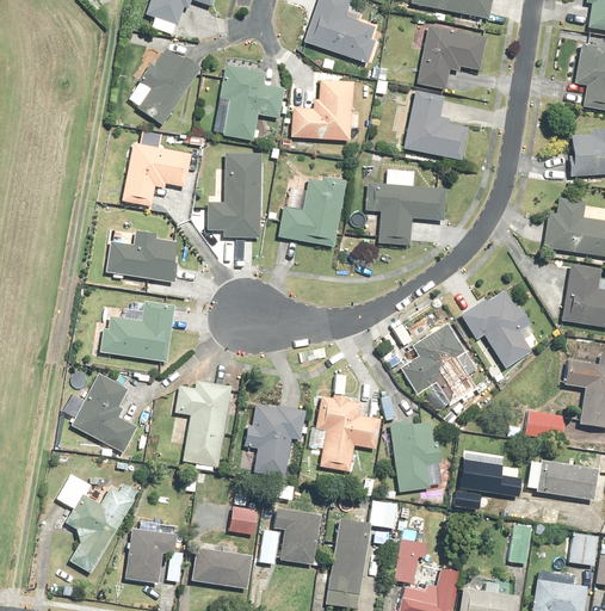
[(196,0),(211,5),(213,0),(148,0),(143,14),(153,17),(150,24),(174,32),(184,6),(187,7),(190,0),(196,0)]
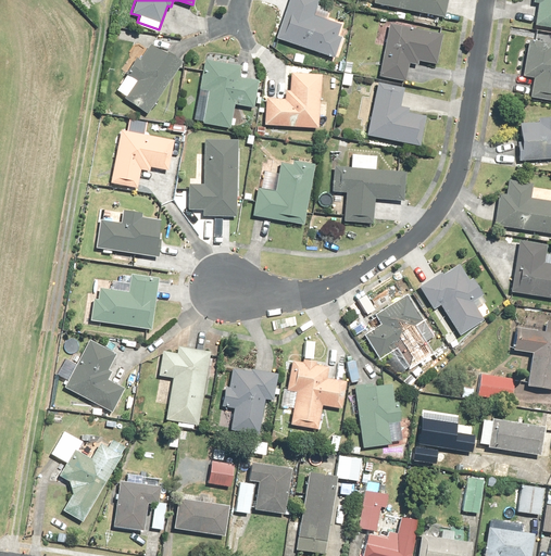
[(317,0),(288,0),(276,36),(335,55),(341,36),(337,35),(340,24),(313,14),(317,0)]
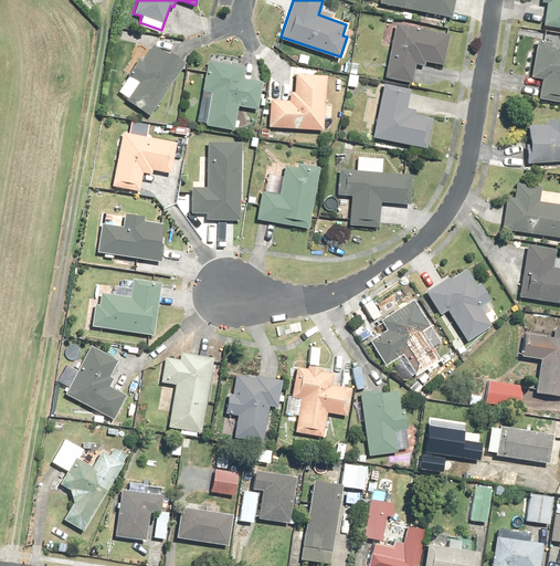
[(374,0),(374,2),(452,14),(454,0),(374,0)]
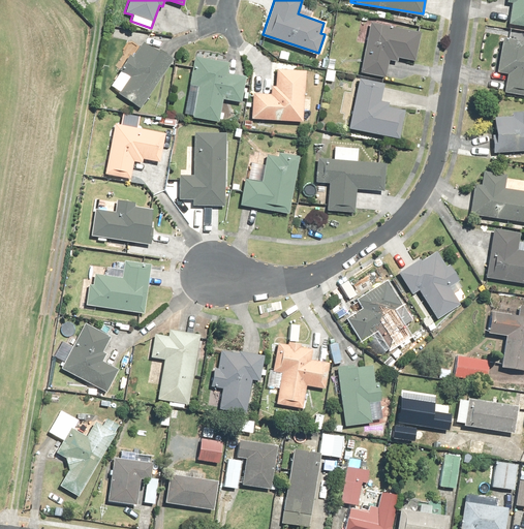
[(523,0),(505,0),(505,2),(512,3),(509,22),(523,23),(523,0)]
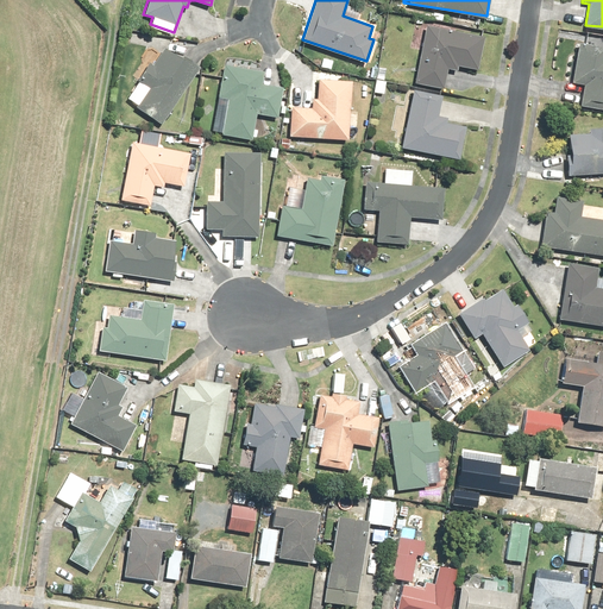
[(483,36),(426,25),(414,83),(441,89),(446,67),(457,69),(457,66),(477,69),(483,36)]
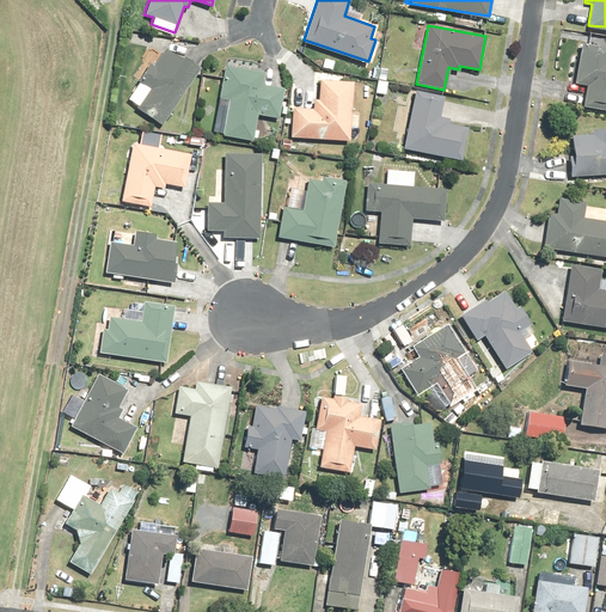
[(605,46),(581,43),(575,84),(587,85),(585,104),(605,106),(605,46)]
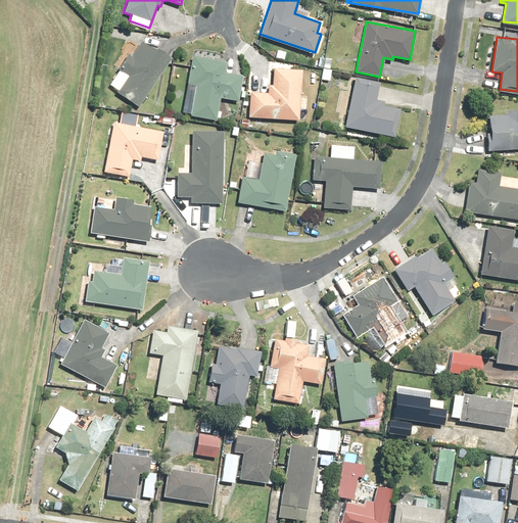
[(139,106),(171,57),(141,38),(131,54),(129,53),(109,84),(116,89),(115,91),(139,106)]
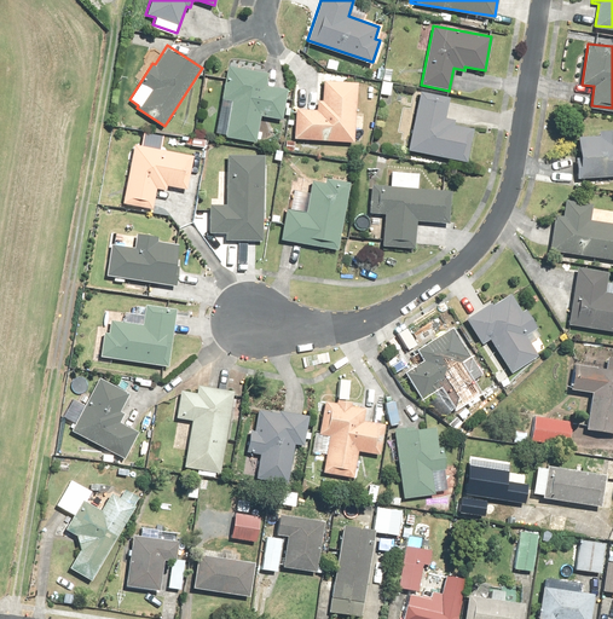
[(265,46),(242,45),(241,55),(265,56),(265,46)]
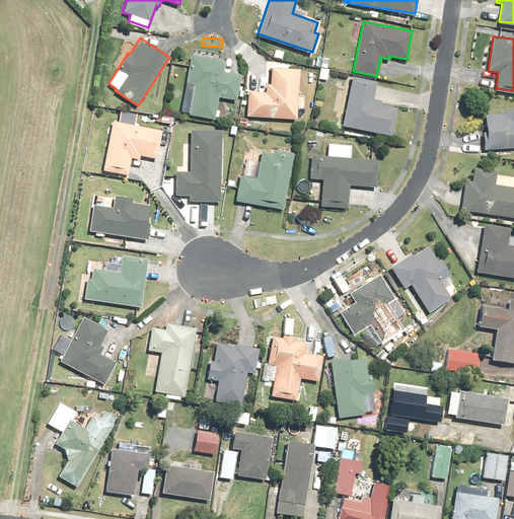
[(226,62),(191,55),(181,113),(215,119),(219,96),(236,99),(240,74),(224,72),(226,62)]
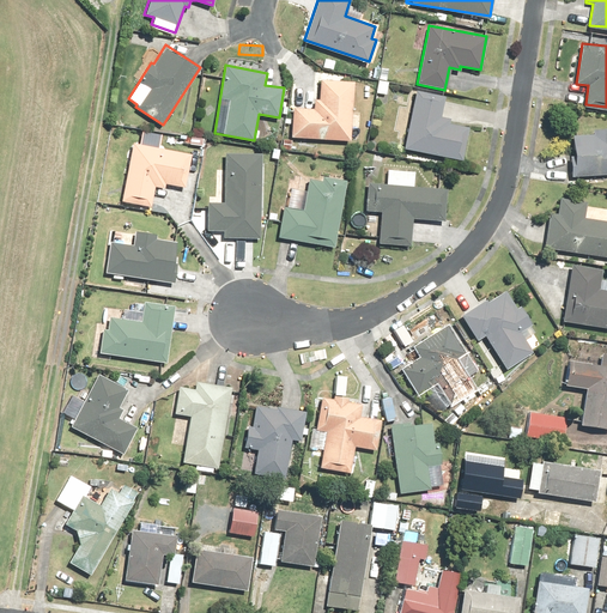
[(390,67),(381,66),(378,92),(387,93),(390,67)]
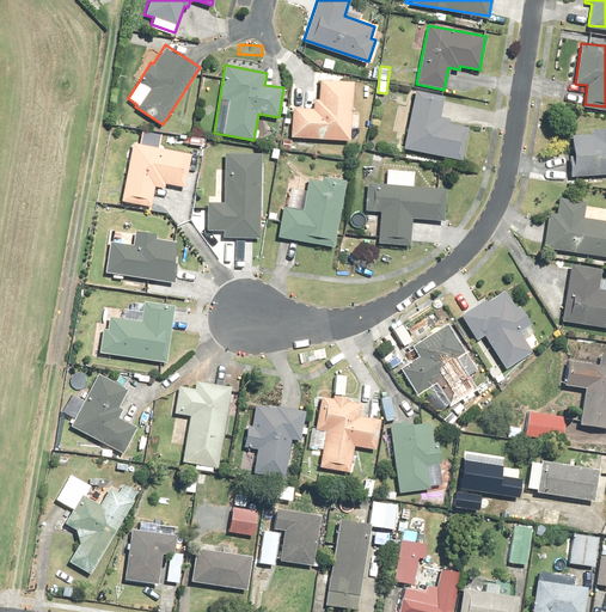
[(361,110),(353,110),(354,81),(320,79),(319,98),(314,97),(314,109),(292,106),(289,136),(350,141),(350,136),(359,136),(361,110)]
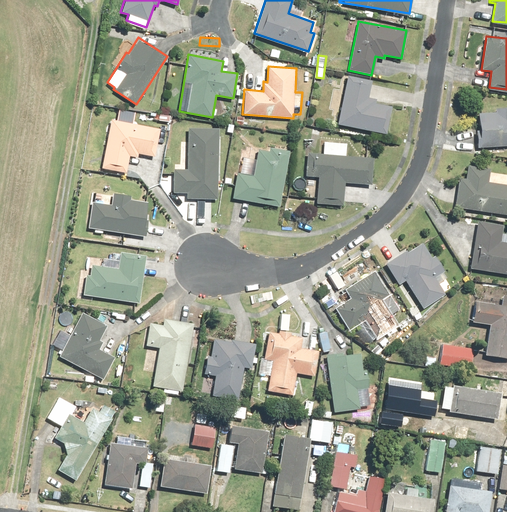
[(373,82),(347,76),(337,124),(384,135),(390,106),(368,102),(373,82)]
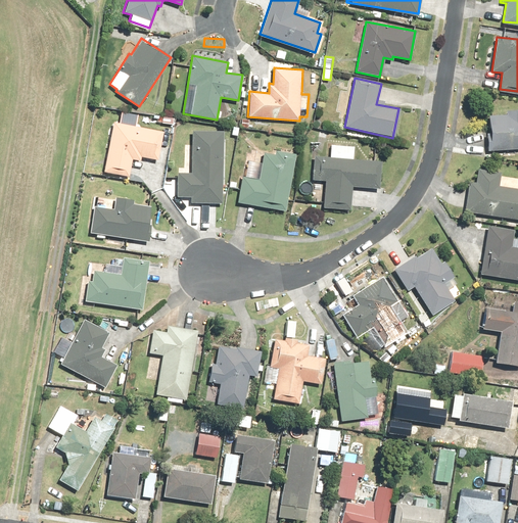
[(486,116),(488,148),(517,146),(517,110),(509,111),(509,115),(486,116)]
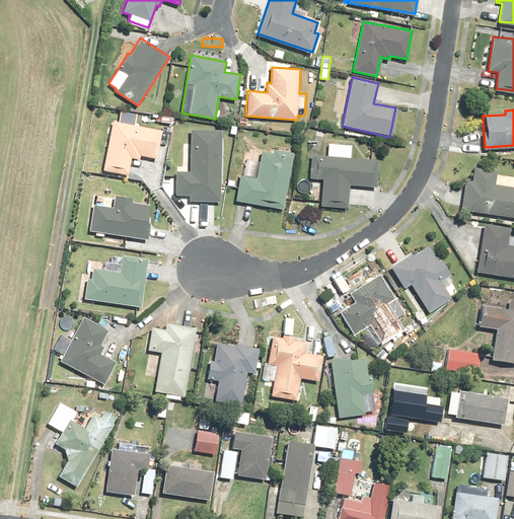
[(162,130),(112,121),(102,171),(128,176),(131,158),(139,159),(139,155),(157,158),(162,130)]
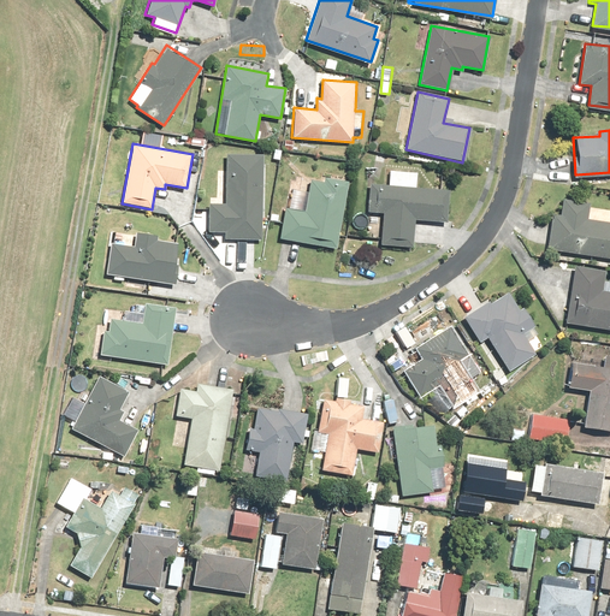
[(261,240),(262,155),(229,154),(229,201),(209,200),(209,232),(225,234),(225,238),(261,240)]
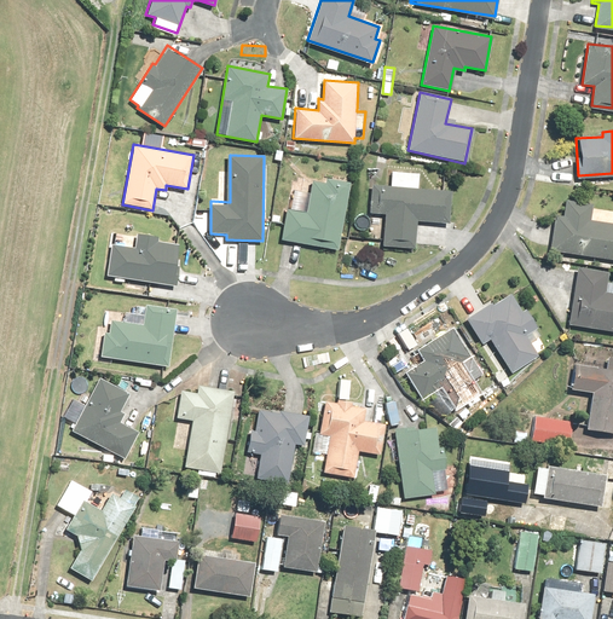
[(368,212),(383,213),(382,246),(415,247),(416,220),(452,221),(454,189),(418,187),(418,172),(391,171),(391,185),(369,184),(368,212)]
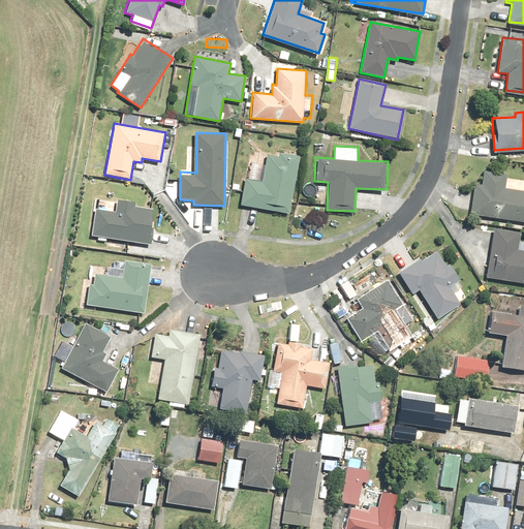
[(288,215),(299,154),(279,151),(278,156),(266,154),(260,180),(243,177),(238,207),(288,215)]
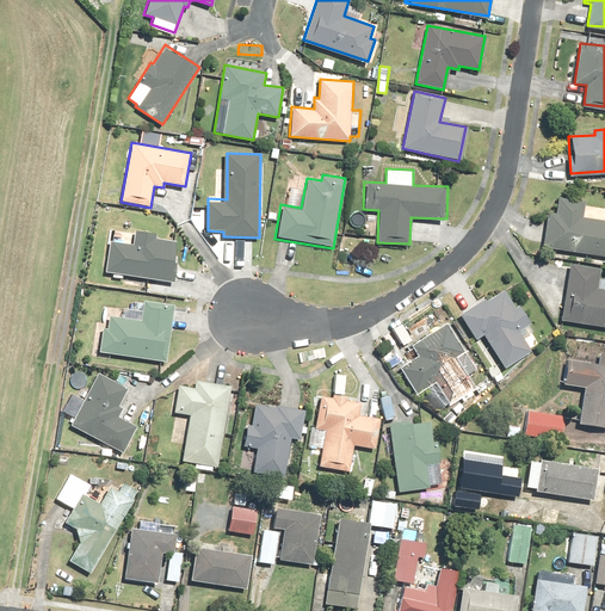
[(549,210),(544,246),(604,252),(604,222),(584,220),(585,202),(559,198),(556,211),(549,210)]
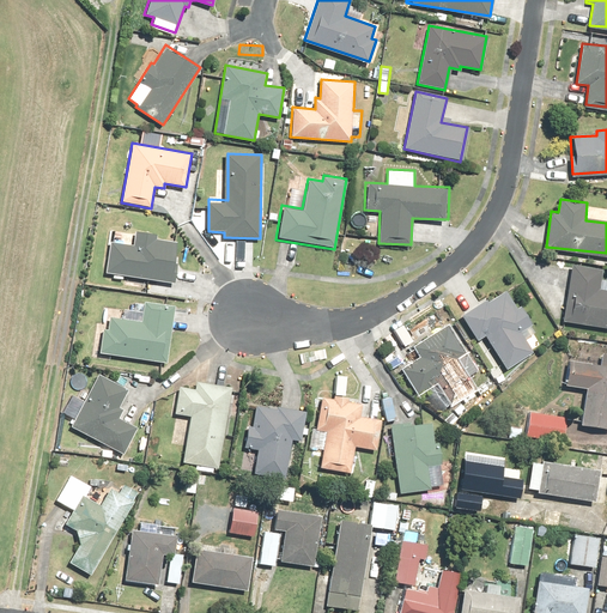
[(134,243),(109,241),(105,273),(174,279),(177,241),(157,238),(158,232),(135,230),(134,243)]
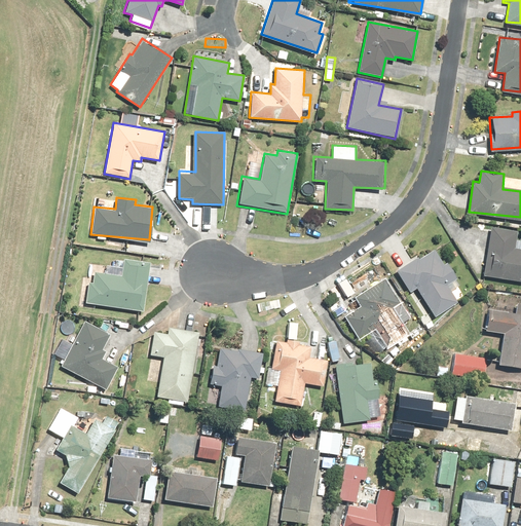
[(491,227),(484,275),(520,279),(520,248),(516,248),(518,231),(491,227)]
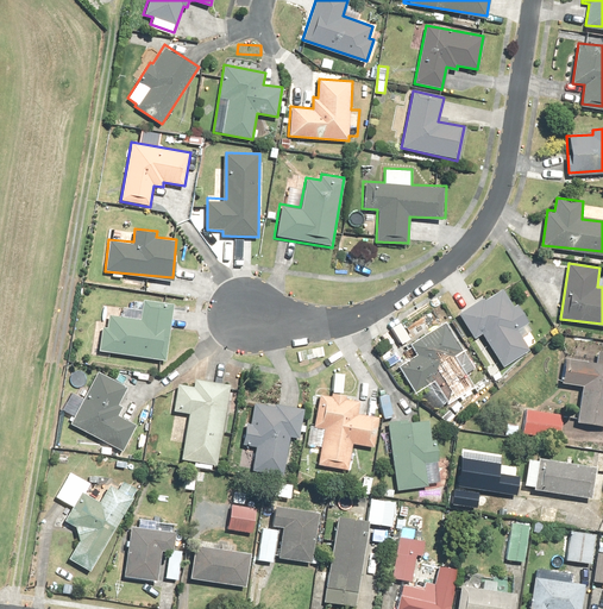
[(473,339),(482,334),(501,366),(529,350),(516,328),(528,322),(517,305),(514,307),(503,289),(485,300),(483,295),(457,312),(473,339)]
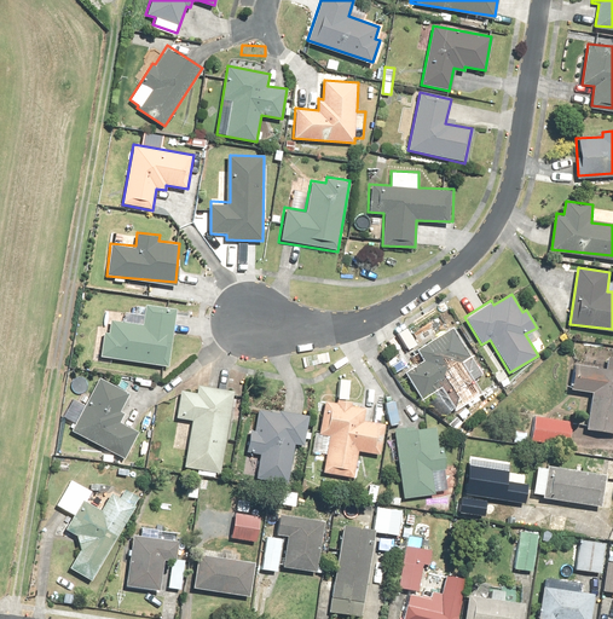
[(171,366),(175,307),(146,304),(144,323),(111,320),(110,333),(102,331),(99,359),(171,366)]
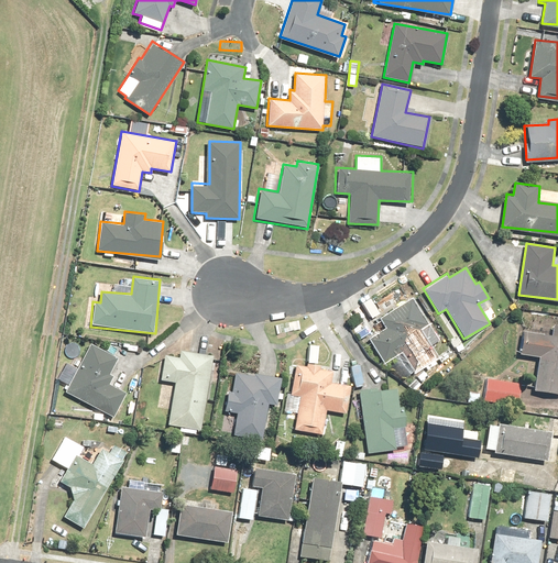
[(383,363),(398,352),(413,372),(435,355),(426,344),(438,335),(411,297),(380,319),(385,327),(367,340),(383,363)]
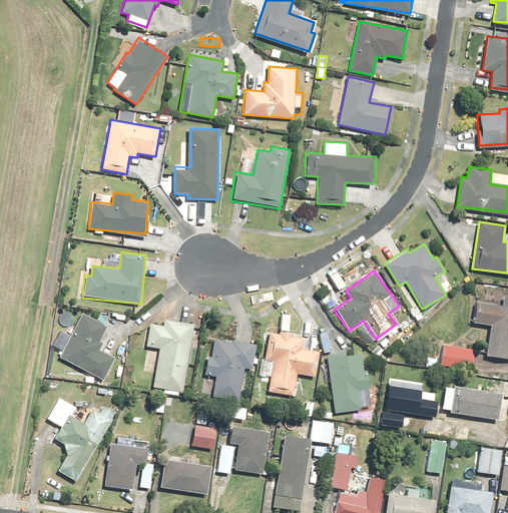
[(71,295),(60,294),(59,306),(70,306),(71,295)]
